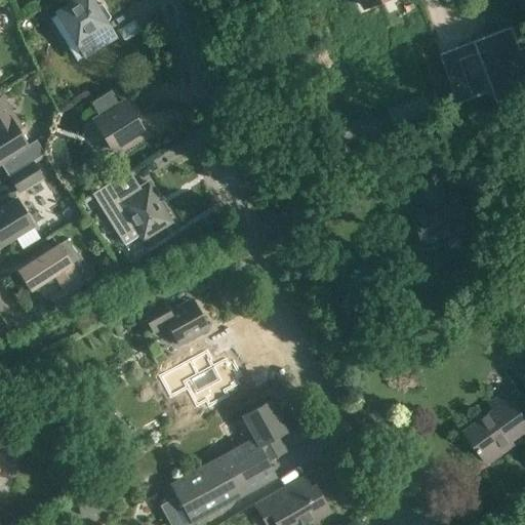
[(76,0),(63,8),(56,12),(57,14),(76,44),(69,48),(77,61),(84,56),(115,37),(107,24),(110,16),(102,4),(94,5),(90,0),(76,0)]
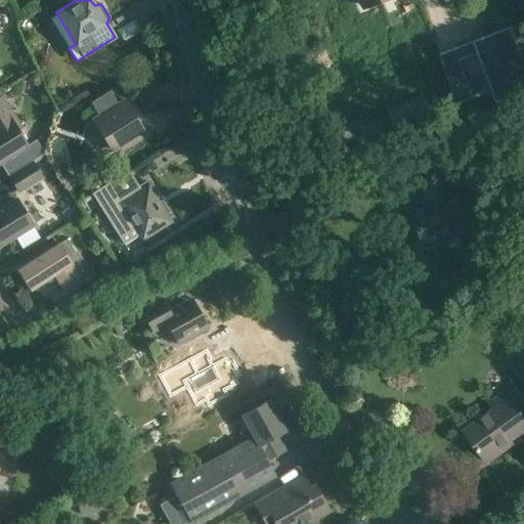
[(360,0),(364,10),(389,0),(360,0)]
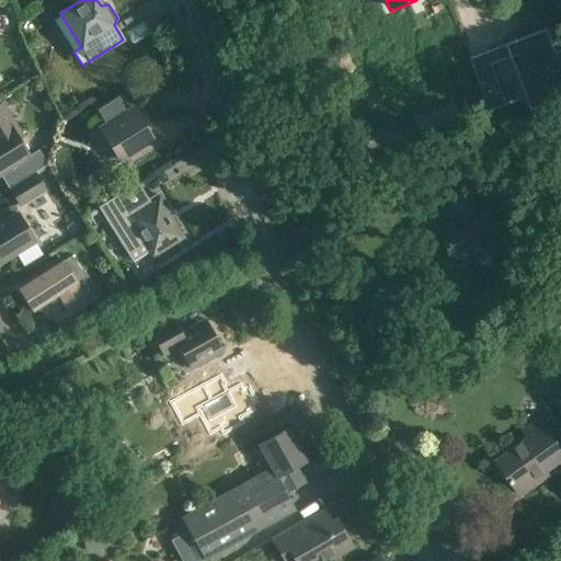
[(7,11),(0,14),(0,26),(3,32),(15,25),(7,11)]
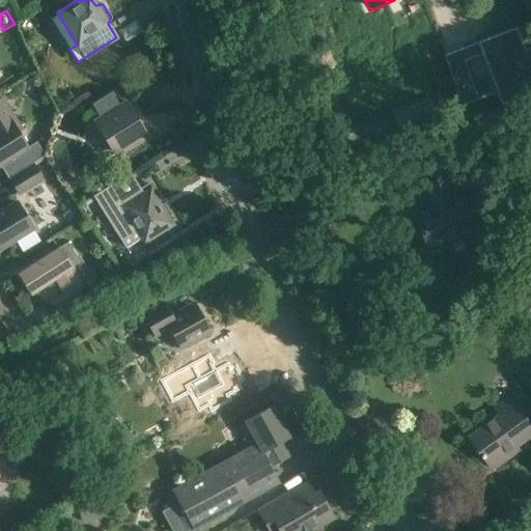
[(515,27),(477,42),(480,51),(494,46),(499,58),(485,63),(501,104),(530,91),(530,50),(529,47),(524,49),(515,27)]
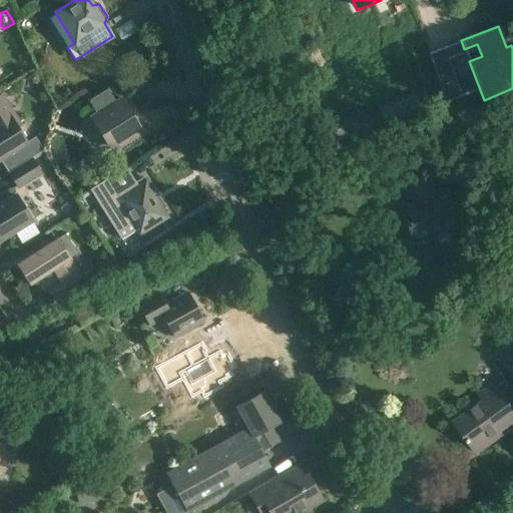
[(127,95),(121,98),(116,102),(107,89),(88,100),(97,114),(91,118),(109,147),(124,138),(127,142),(142,132),(131,114),(137,110),(127,95)]
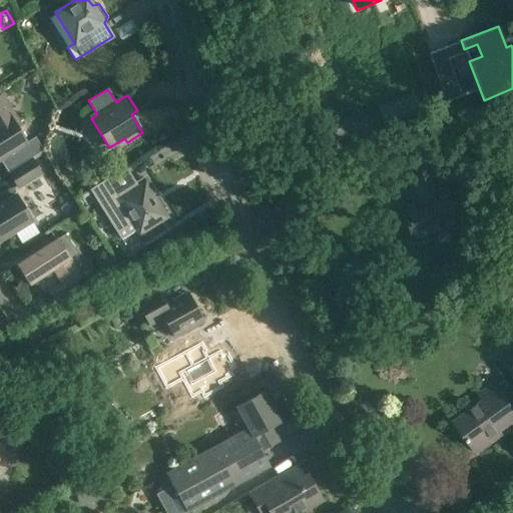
[(2,95),(0,96),(0,160),(1,160),(8,171),(43,150),(35,138),(27,143),(16,126),(20,123),(2,95)]
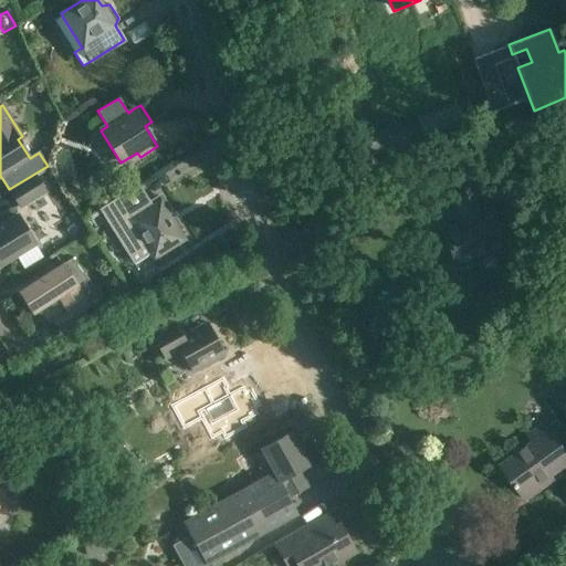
[(469,130),(460,106),(418,122),(427,146),(469,130)]
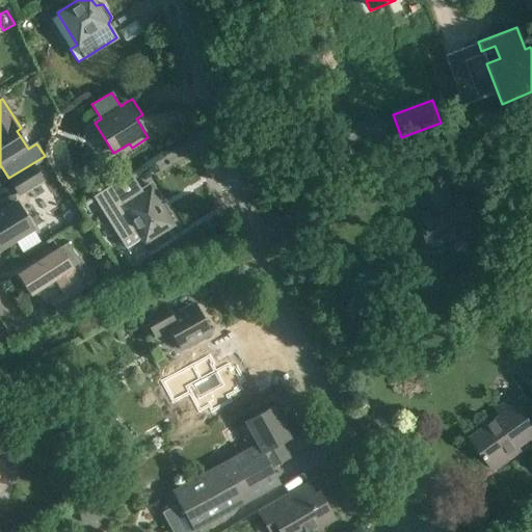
[(9,180),(19,194),(42,180),(33,165),(9,180)]
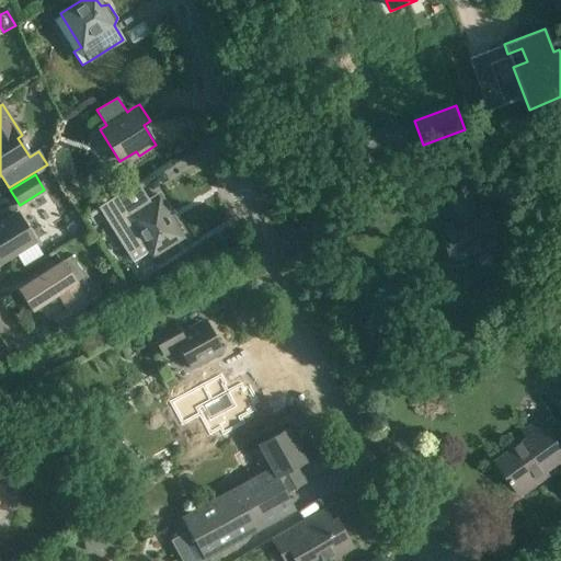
[(453,219),(435,227),(451,267),(505,245),(489,205),(485,207),(474,181),(443,194),(453,219)]
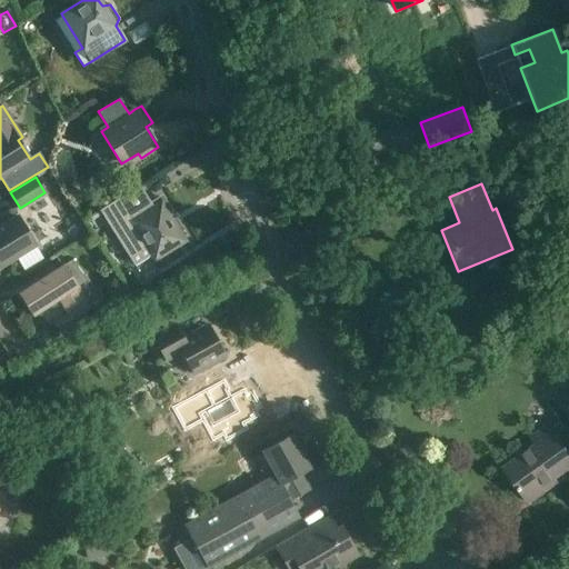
[(120,198),(99,210),(135,267),(149,257),(153,262),(187,241),(171,217),(175,215),(165,199),(153,207),(140,186),(120,198)]
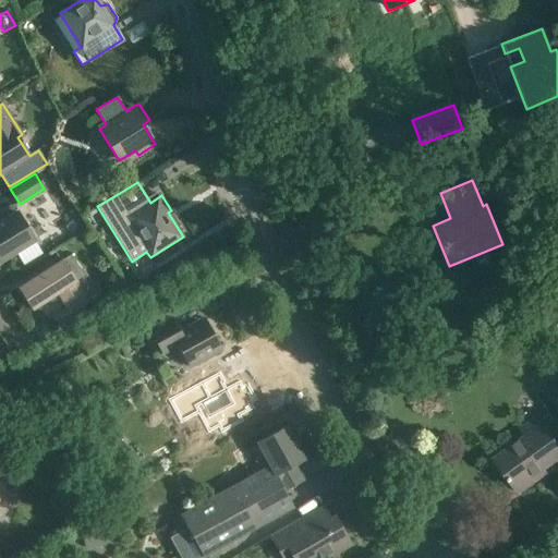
[(0,261),(34,241),(16,213),(12,205),(0,211),(0,261)]
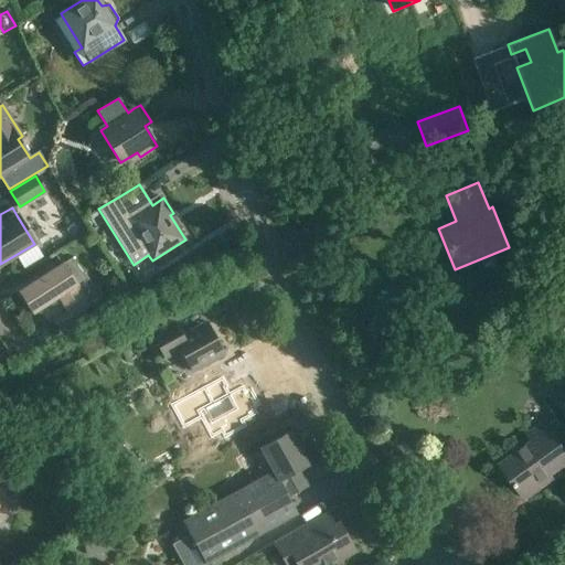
[(89,308),(77,285),(85,279),(72,258),(63,264),(19,292),(32,313),(59,297),(67,313),(53,321),(61,336),(89,321),(85,311),(89,308)]
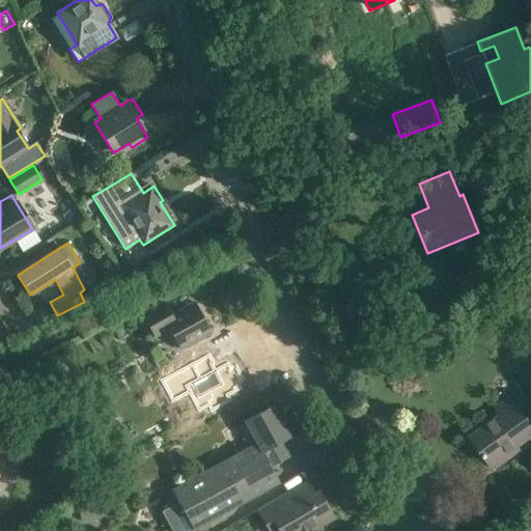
[(180,350),(211,333),(194,303),(171,315),(164,302),(142,313),(155,337),(169,329),(180,350)]
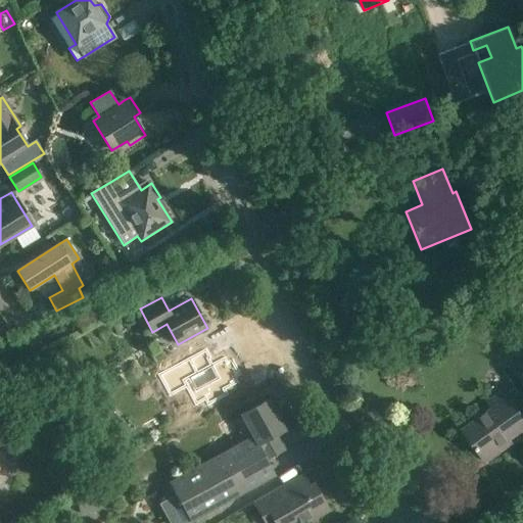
[(206,350),(158,376),(170,396),(186,387),(195,406),(205,400),(208,406),(228,395),(225,390),(237,383),(235,379),(241,376),(233,360),(227,363),(225,359),(211,366),(208,360),(210,359),(206,350)]
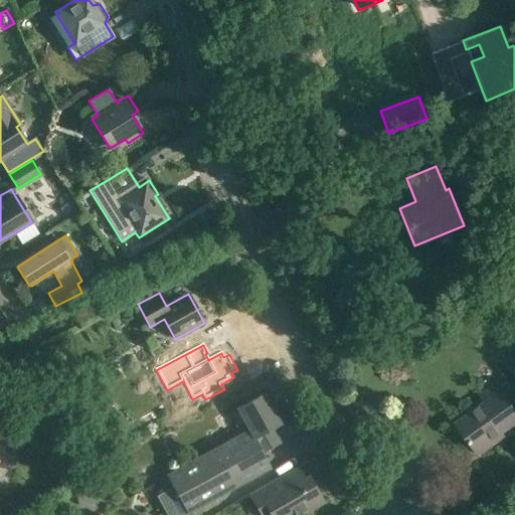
[(514,365),(514,356),(512,353),(508,356),(496,363),(508,381),(513,388),(514,386),(514,367),(514,366),(514,365)]
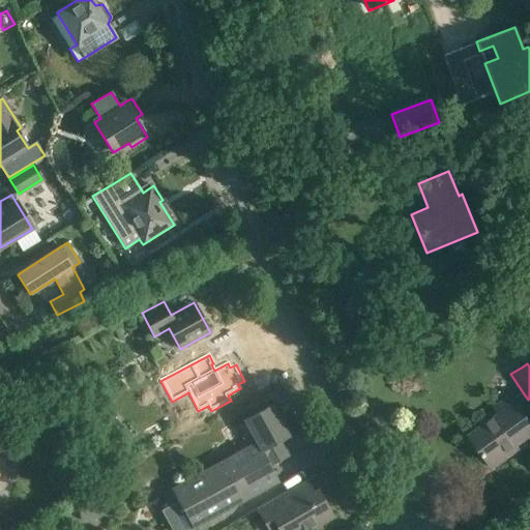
[(500,413),(470,436),(493,468),(509,457),(506,453),(529,436),(529,420),(525,414),(519,406),(528,400),(523,392),(513,399),(511,394),(495,407),(500,413)]
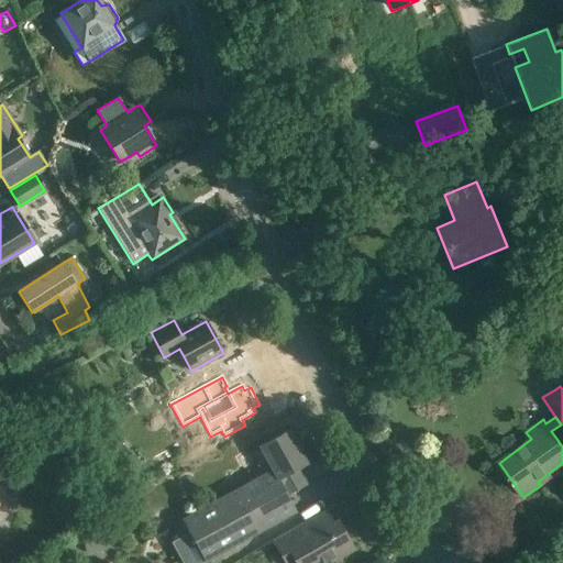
[(297,511),(288,496),(307,485),(298,470),(307,464),(288,430),(260,446),(274,472),(267,475),(266,474),(243,487),(266,529),(297,511)]
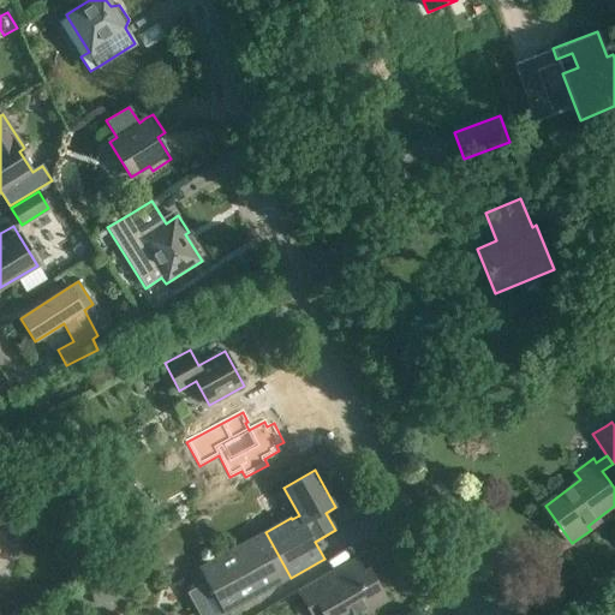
[(224,614),(291,578),(266,532),(199,568),(224,614)]
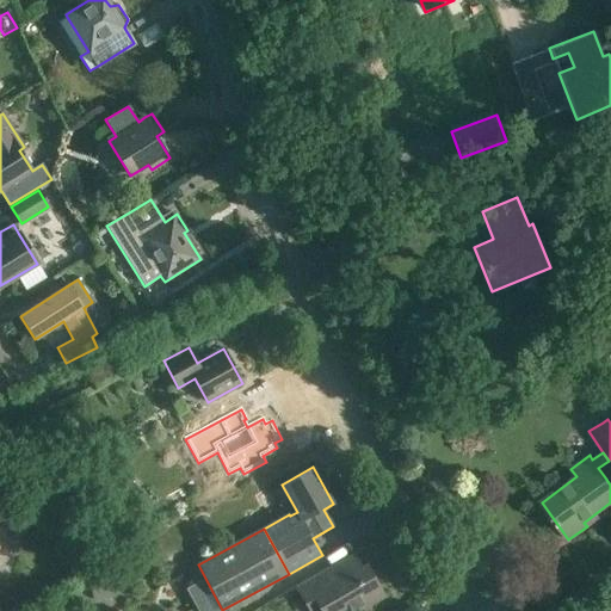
[(359,610),(384,597),(366,566),(360,568),(352,554),(296,587),(309,610),(359,610)]
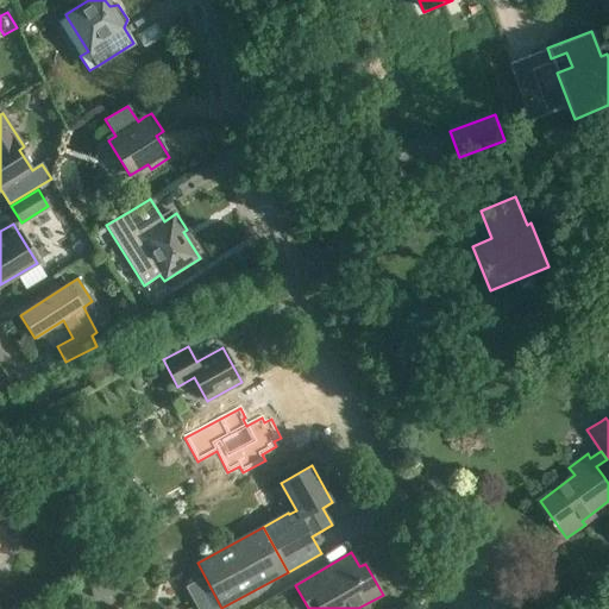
[(112,567),(88,572),(93,600),(117,596),(112,567)]
